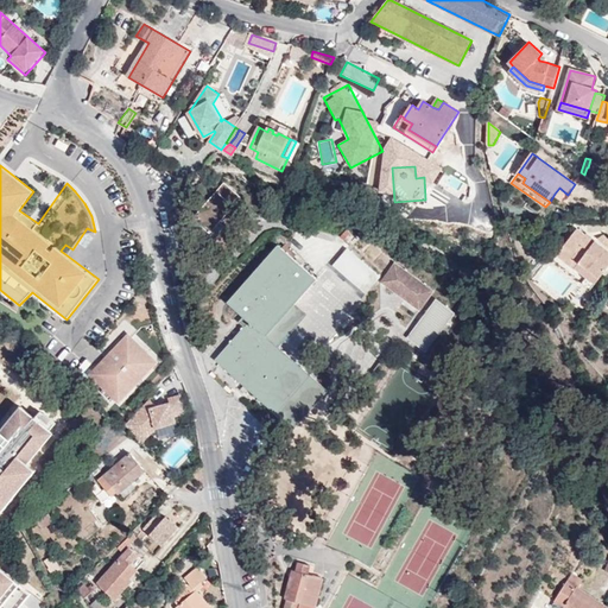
[(210,234),(242,198),(225,183),(194,219),(210,234)]
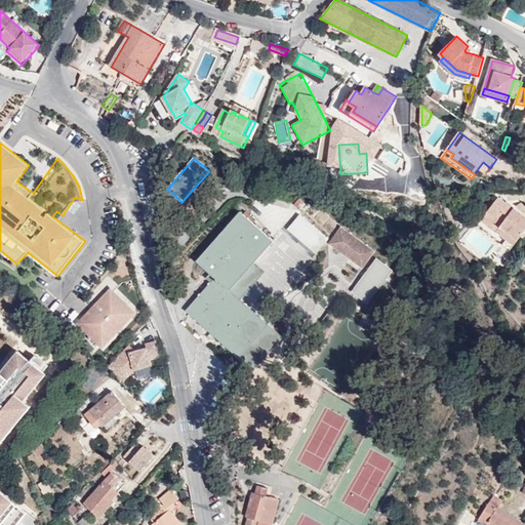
[(486,172),(490,168),(483,162),(479,167),(486,172)]
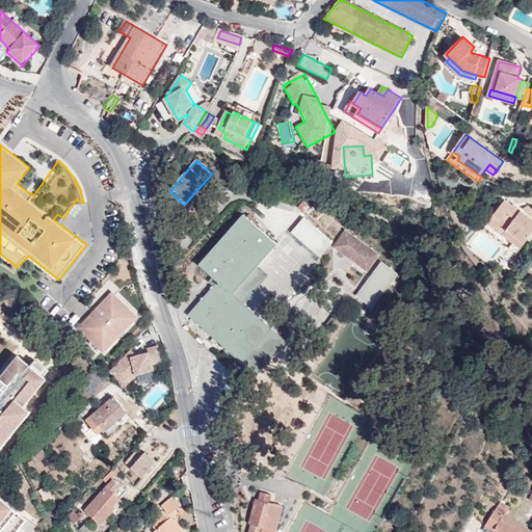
[(531,234),(531,219),(521,211),(520,214),(511,208),(513,207),(505,201),(488,223),(504,235),(507,230),(526,243),(531,234)]
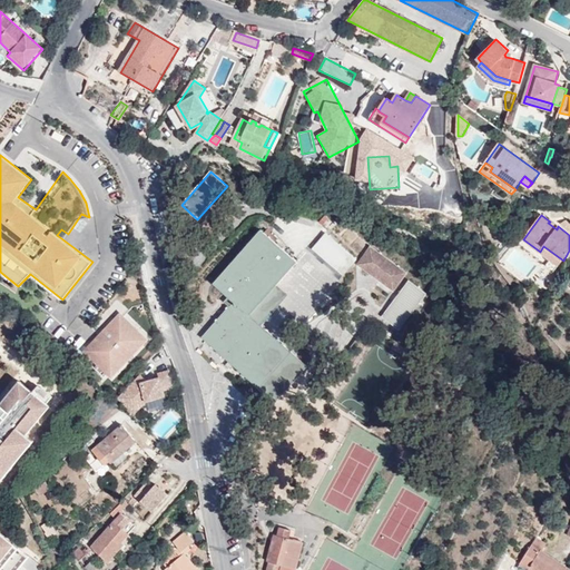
[(557,229),(558,226),(559,225),(551,219),(550,222),(548,223),(557,229)]
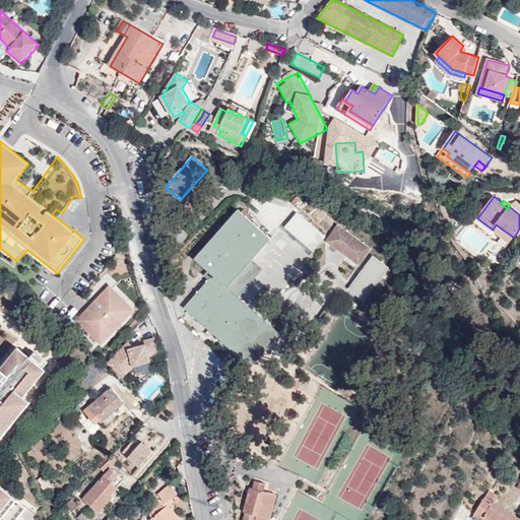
[(196,259),(209,271),(214,275),(210,280),(185,309),(252,367),(281,334),(239,298),(229,288),(253,261),(271,240),(251,222),(254,219),(245,210),(242,214),(239,211),(196,259)]
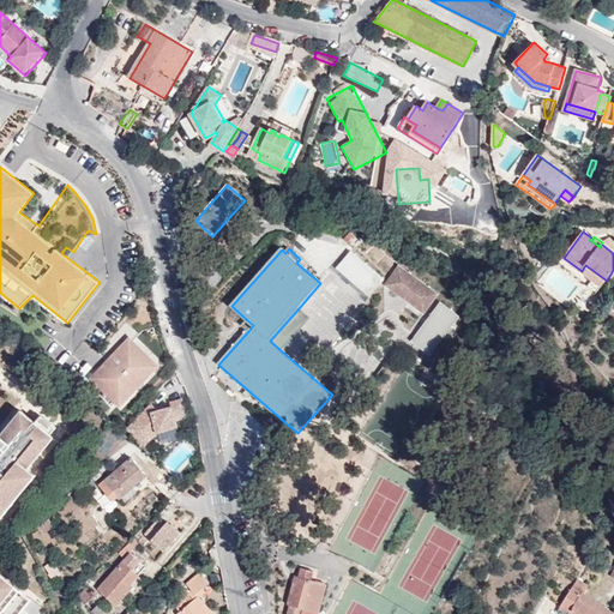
[(371,299),(387,282),(384,277),(383,278),(354,250),(337,266),(371,299)]
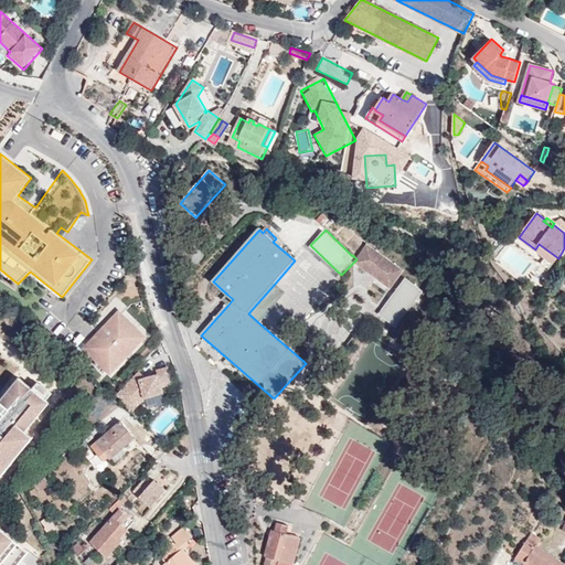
[(554,264),(558,258),(539,244),(535,249),(554,264)]
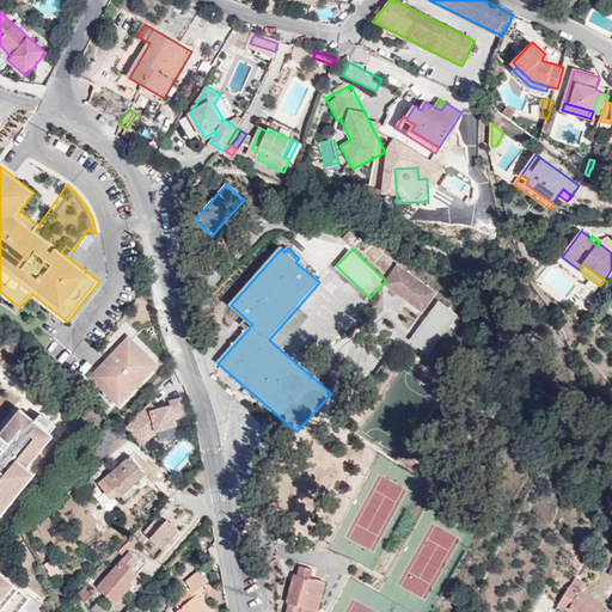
[(399,265),(389,280),(407,300),(424,313),(439,293),(399,265)]
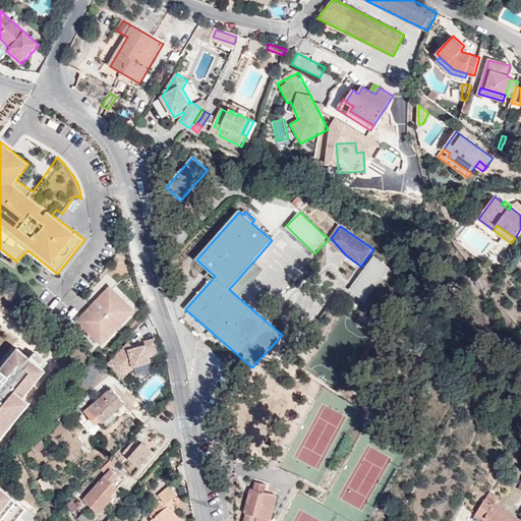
[(346,255),(331,238),(328,242),(346,255)]
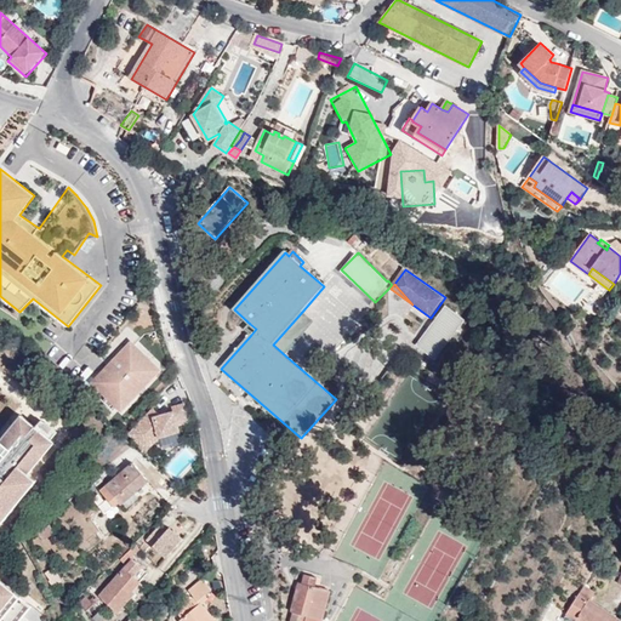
[(592,286),(576,296),(586,312),(602,302),(592,286)]
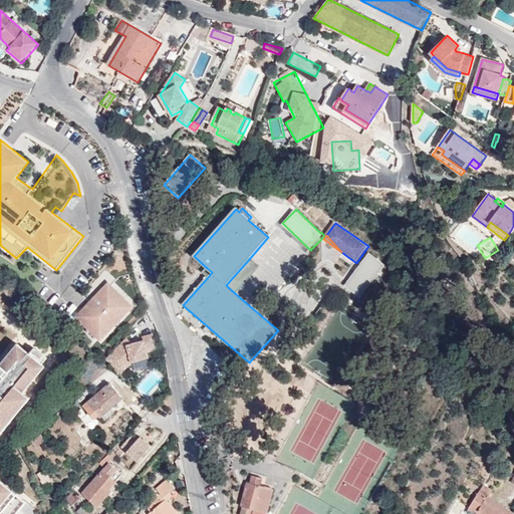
[(360,297),(384,265),(369,253),(345,285),(360,297)]
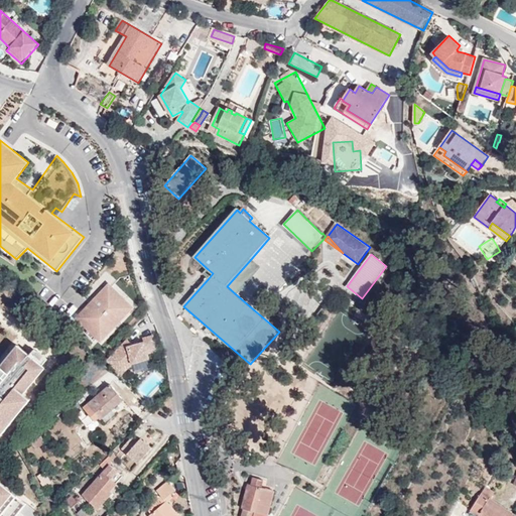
[(262,267),(251,259),(227,286),(237,295),(262,267)]
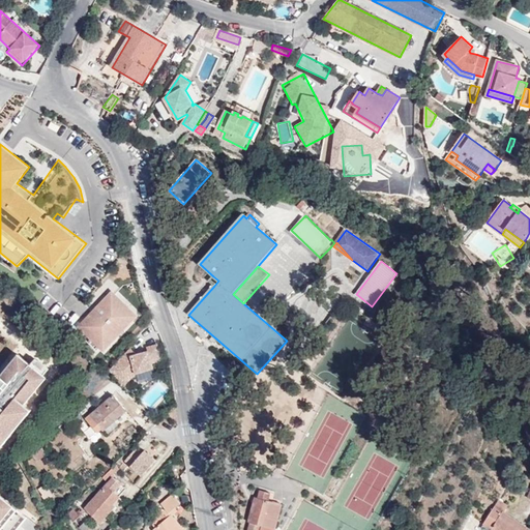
[(218,281),(213,276),(209,282),(214,286),(218,281)]
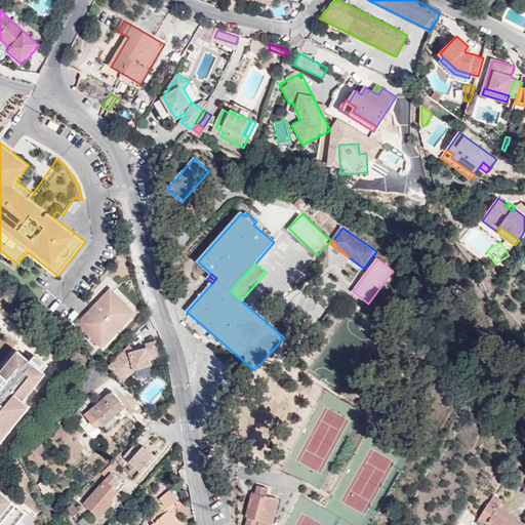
[(111,287),(77,323),(84,330),(99,345),(104,348),(124,326),(121,323),(127,317),(130,320),(137,313),(126,301),(124,305),(110,290),(111,288),(114,291),(115,291),(111,287)]
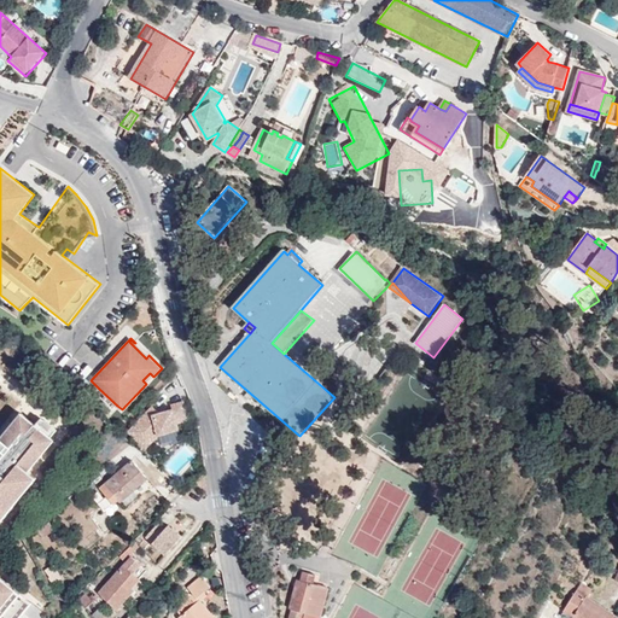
[(173,409),(159,413),(152,407),(129,432),(146,449),(159,436),(179,430),(178,424),(190,420),(184,401),(172,404),(173,409)]
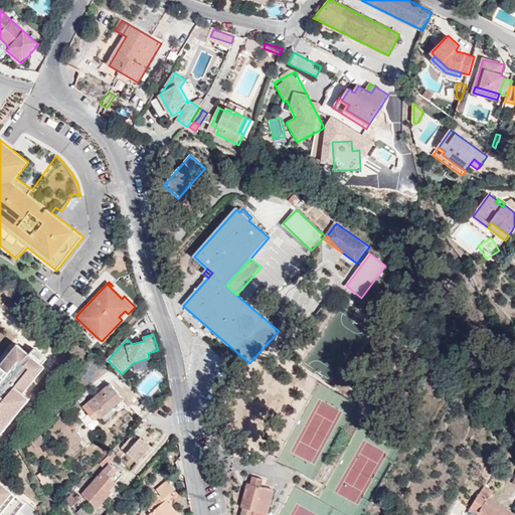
[(0,483),(0,436),(30,400),(23,394),(45,368),(18,346),(0,367),(0,514),(15,514),(25,504),(0,483)]
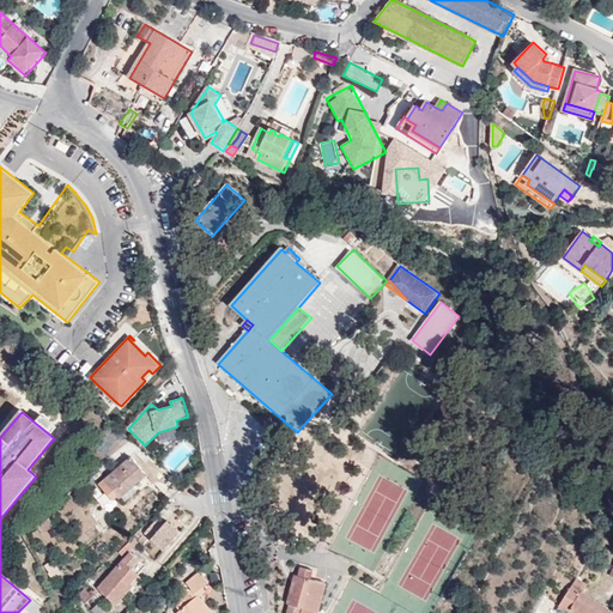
[(114,499),(119,495),(132,484),(133,486),(147,474),(132,456),(105,479),(102,474),(97,479),(95,477),(85,485),(104,508),(114,499)]
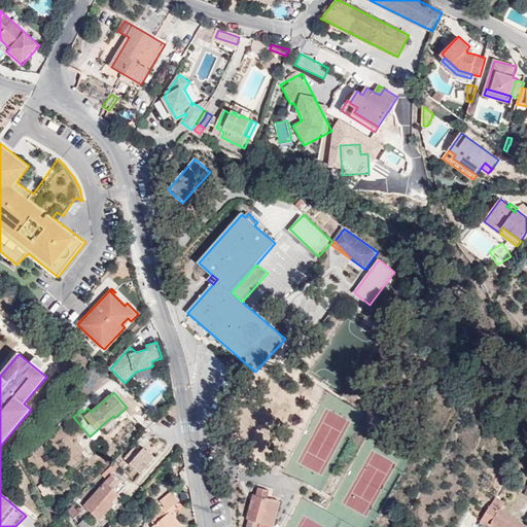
[(104,427),(114,418),(113,416),(102,425),(104,427)]
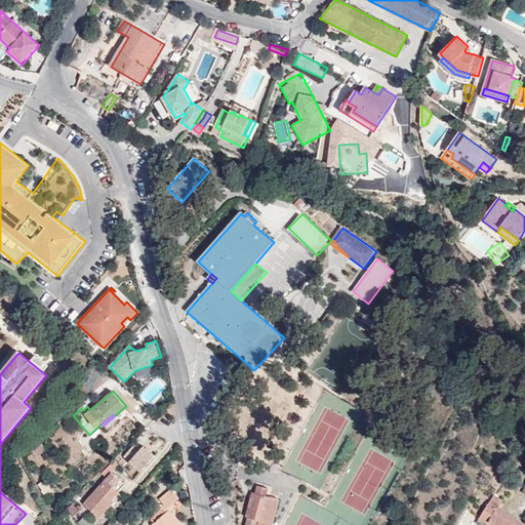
[(135,441),(142,447),(152,438),(146,432),(135,441)]
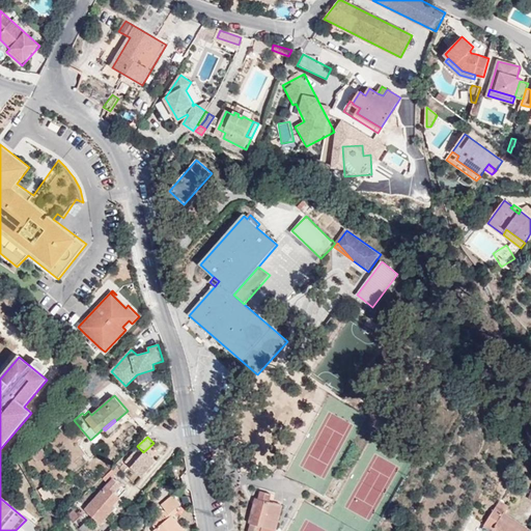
[(32,456),(36,463),(47,454),(42,449),(32,456)]
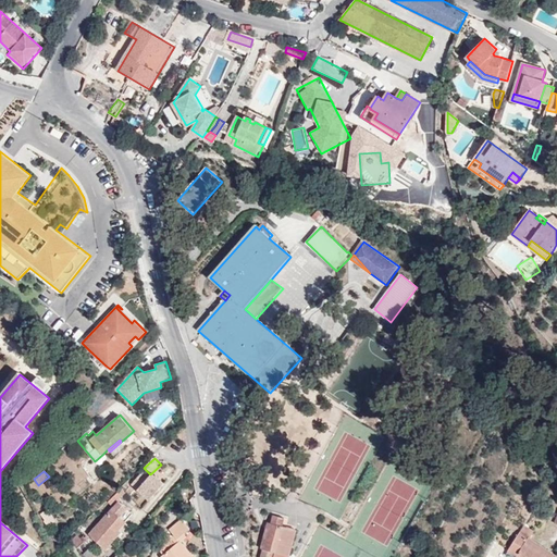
[(139,473),(127,484),(132,487),(143,477),(139,473)]
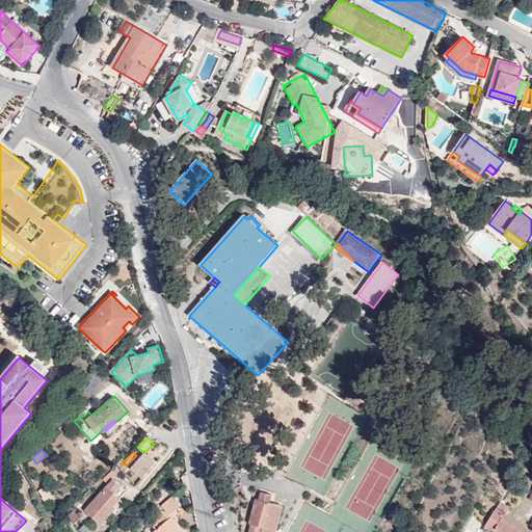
[(126,466),(122,462),(104,479),(107,483),(126,466)]
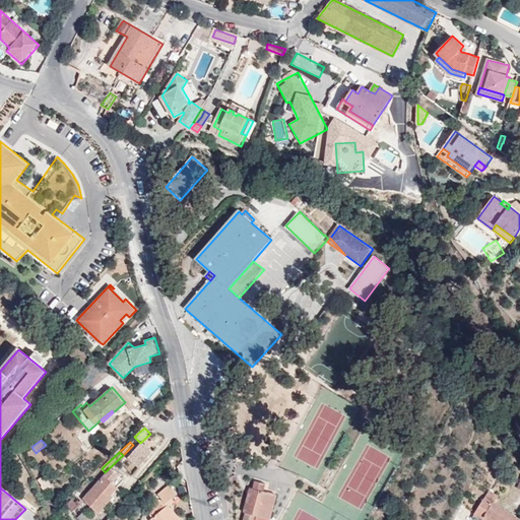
[(109,498),(111,496),(117,489),(112,483),(118,475),(111,469),(83,499),(99,513),(110,499),(109,498)]
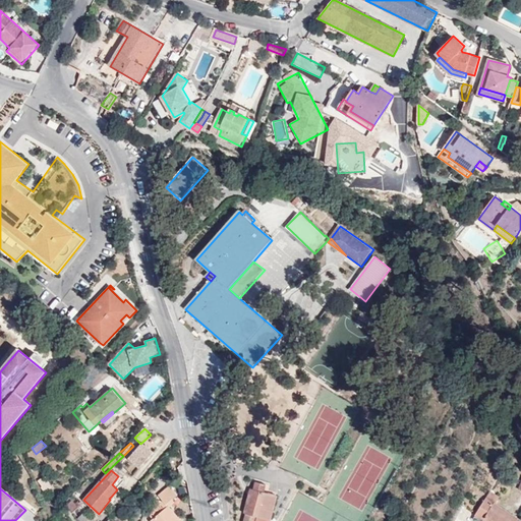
[(41,485),(45,491),(48,490),(52,487),(48,481),(41,485)]
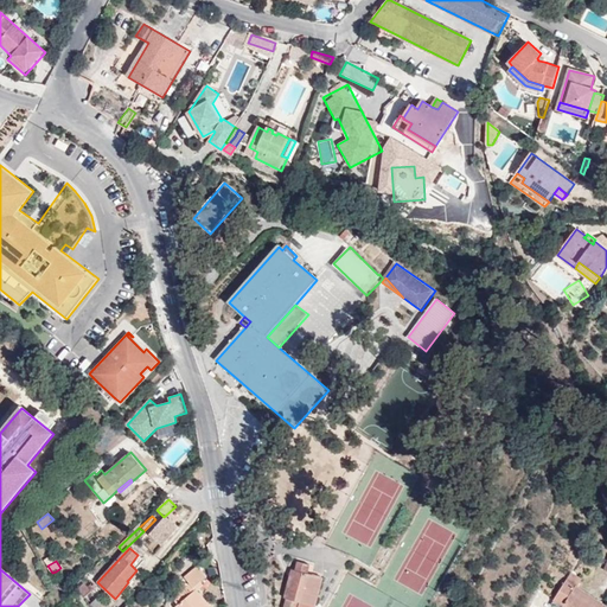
[(317,606),(324,577),(308,574),(311,564),(299,561),(296,570),(293,569),(286,598),(288,599),(286,606),(299,606),(301,602),(317,606)]
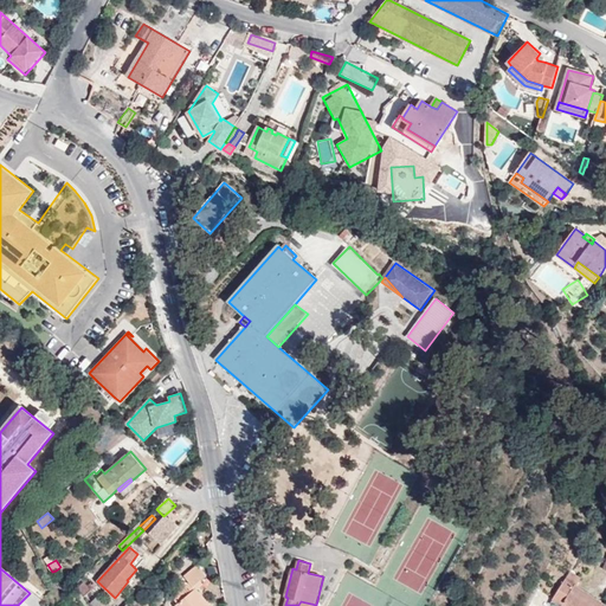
[(185,578),(191,584),(192,587),(198,582),(206,577),(197,566),(185,578)]
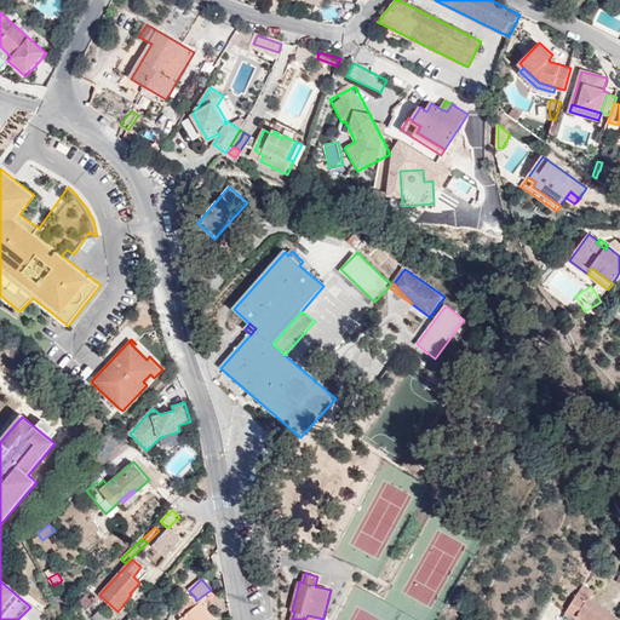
[(57,584),(53,585),(50,587),(56,597),(62,593),(57,584)]
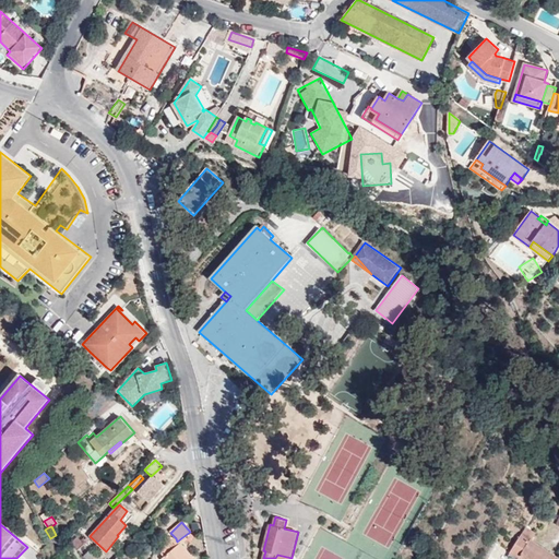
[(522,535),(532,542),(536,535),(527,528),(522,535)]
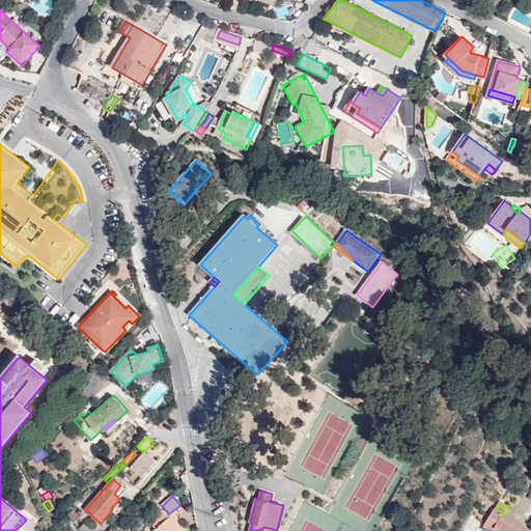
[(530,530),(505,514),(496,508),(485,526),(492,530),(494,530),(496,528),(499,530),(530,530)]
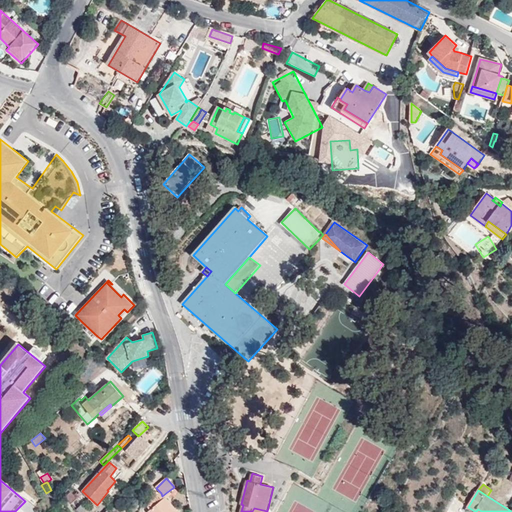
[(161,493),(155,498),(159,503),(165,499),(170,494),(167,492),(162,496),(161,493)]
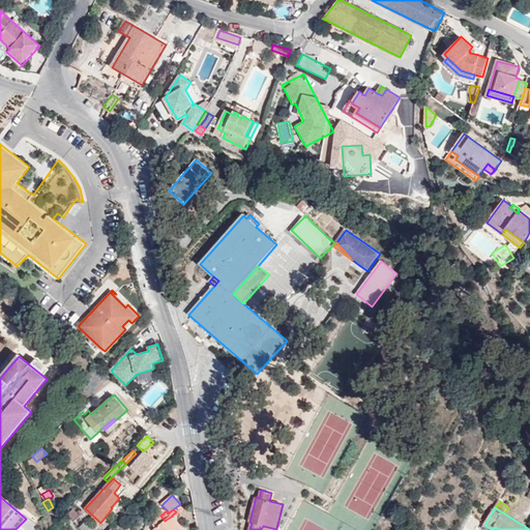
[(165,521),(160,516),(151,523),(156,529),(154,529),(153,529),(182,529),(171,517),(165,521)]
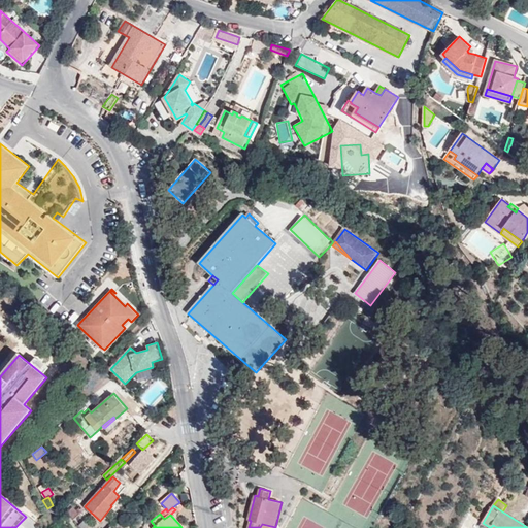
[(74,520),(78,525),(84,521),(85,520),(79,515),(74,520)]
